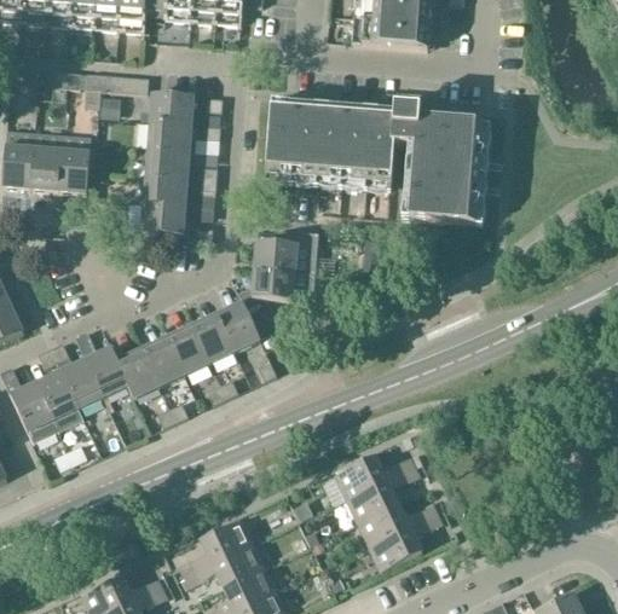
[(0,22),(143,34),(144,17),(163,18),(163,21),(240,27),(242,0),(0,0),(0,22)]
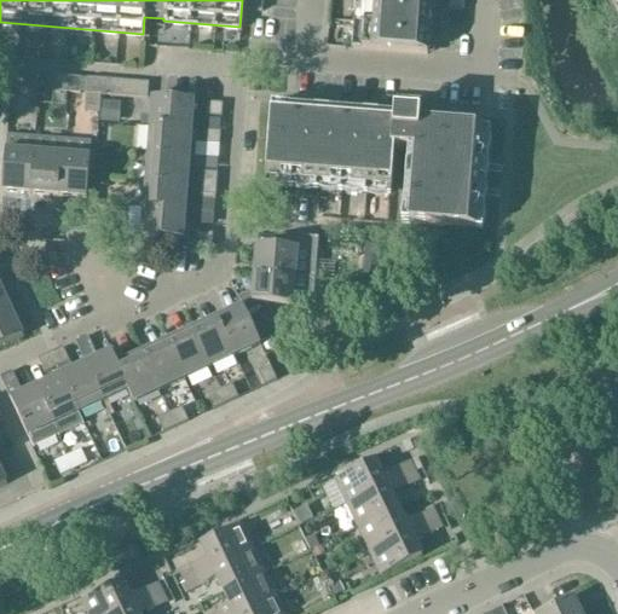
[(354,0),(352,19),(350,45),(426,51),(428,25),(431,1),(431,0),(354,0)]
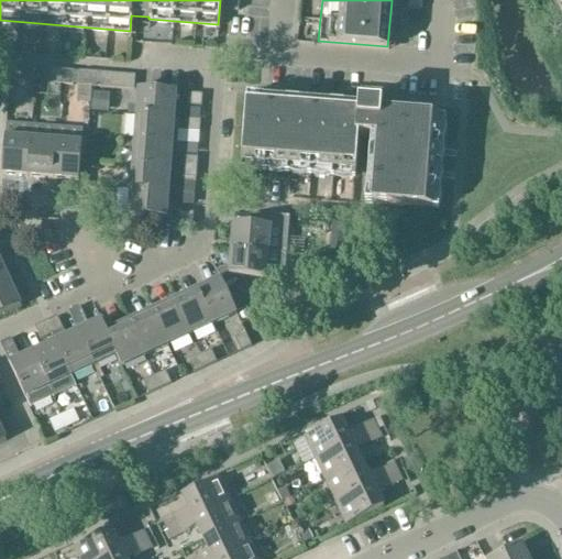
[(21,77),(22,63),(10,62),(9,77),(21,77)]
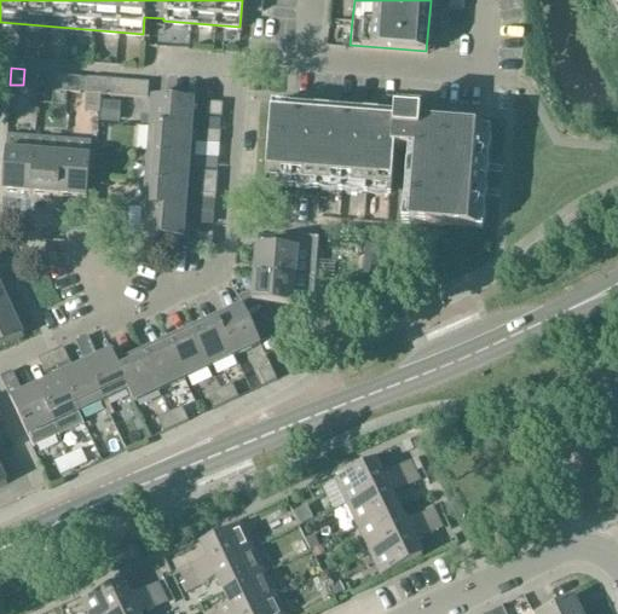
[(53,73),(52,87),(65,88),(67,74),(53,73)]
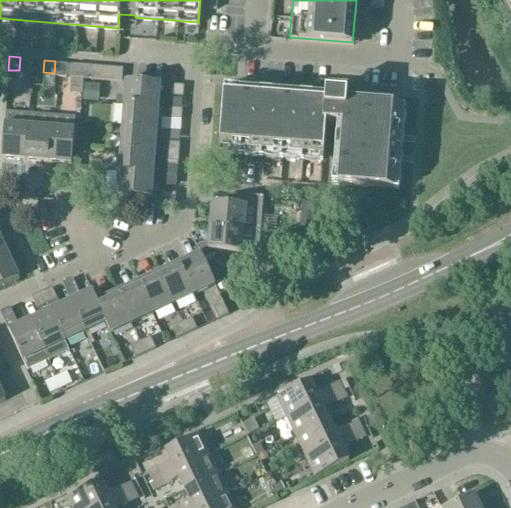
[(55,61),(54,73),(65,74),(66,62),(55,61)]
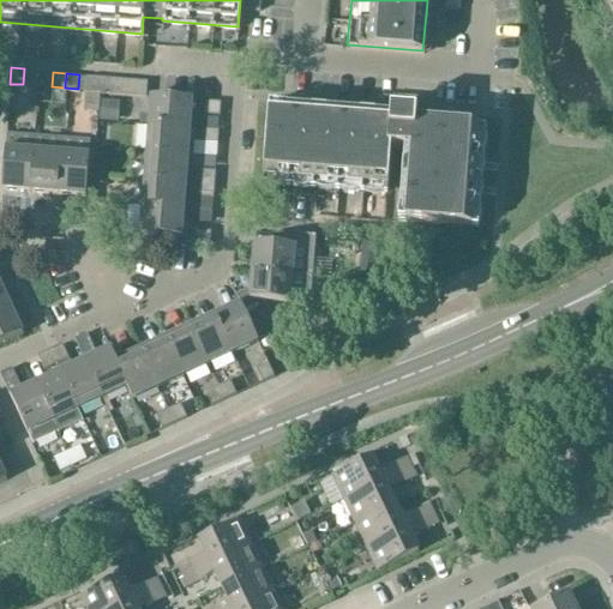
[(96,76),(85,76),(85,90),(95,90),(96,76)]
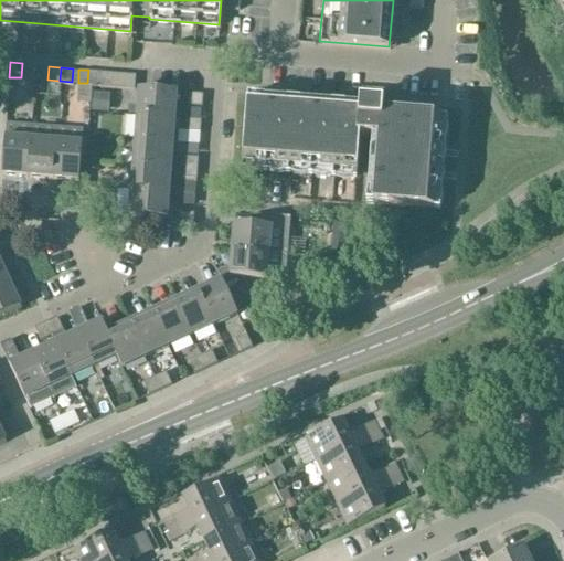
[(88,70),(87,83),(92,83),(96,84),(97,71),(92,71),(88,70)]
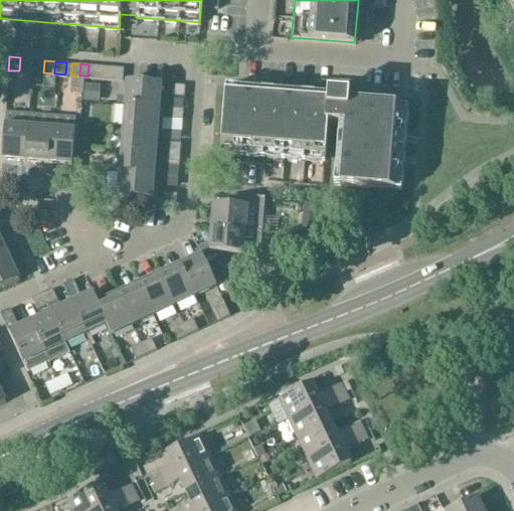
[(97,65),(89,64),(88,76),(97,76),(97,65)]
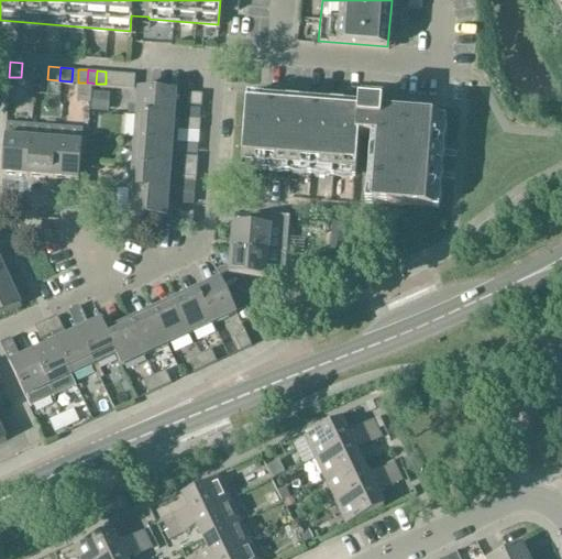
[(116,72),(106,72),(106,84),(114,85),(116,72)]
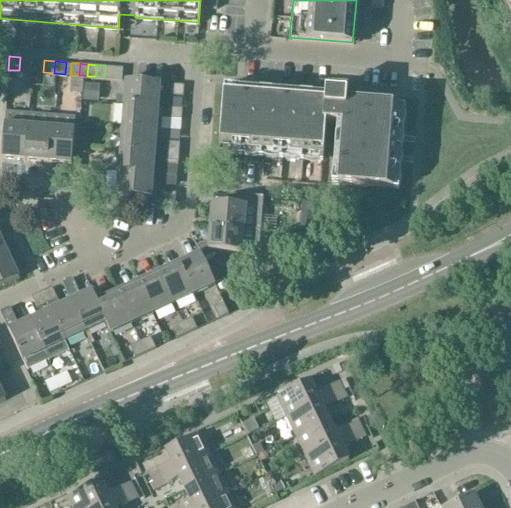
[(105,65),(104,77),(112,77),(113,66),(105,65)]
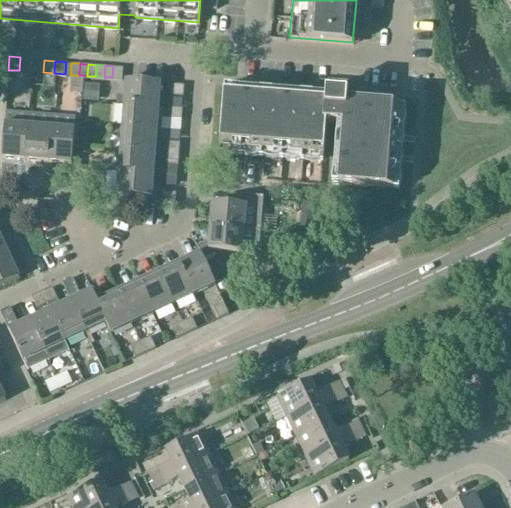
[(112,77),(121,78),(122,66),(113,66),(112,77)]
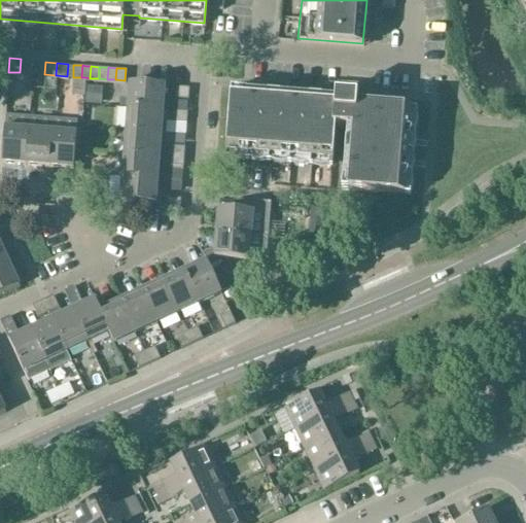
[(404,194),(411,107),(356,103),(358,81),(336,79),(335,102),(230,94),(225,150),(332,159),(335,125),(352,126),(347,188),(404,194)]
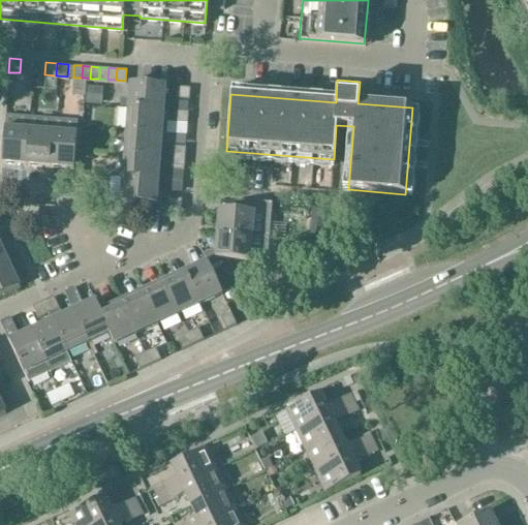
[(129,81),(127,105),(163,107),(164,84),(129,81)]
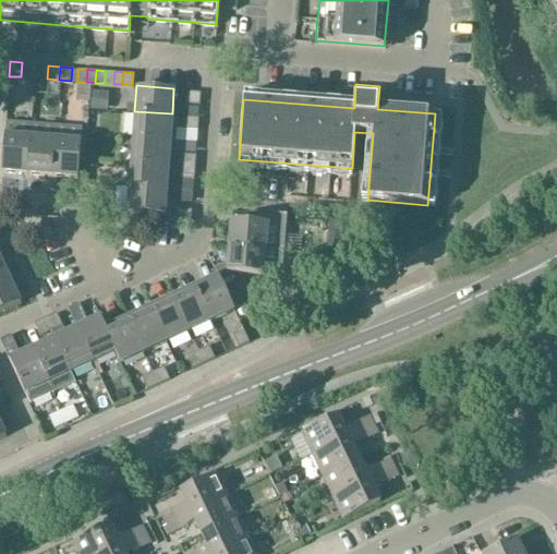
[(108,91),(92,88),(89,107),(106,108),(108,91)]
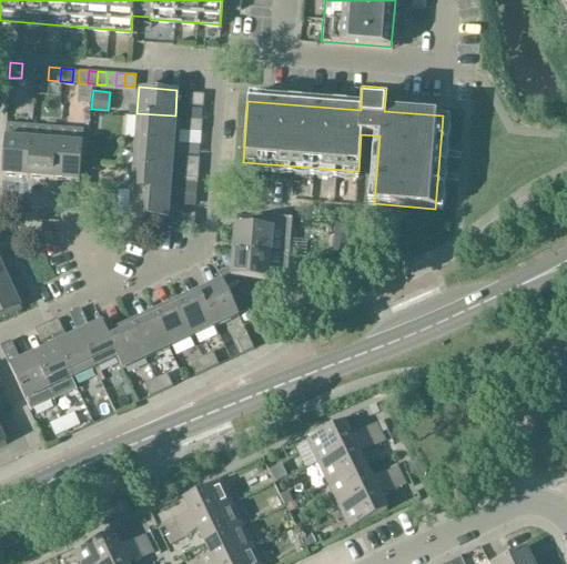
[(205,91),(190,90),(189,103),(204,104),(205,91)]
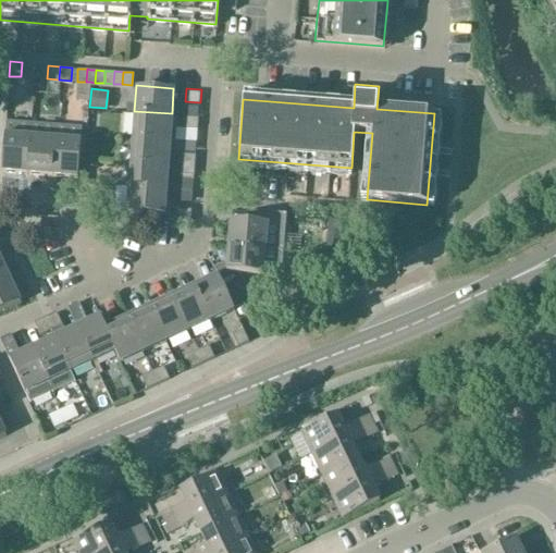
[(170,138),(172,113),(134,111),(132,135),(170,138)]
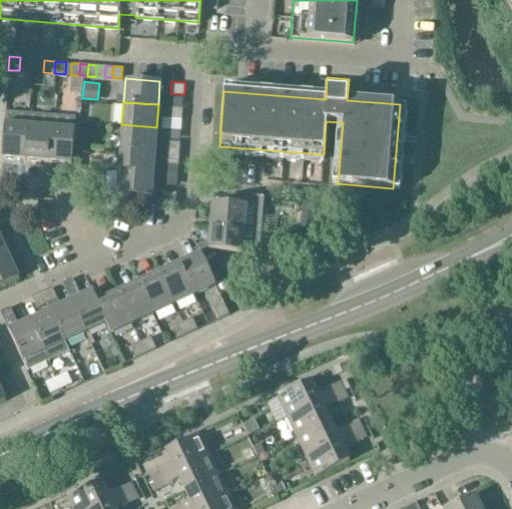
[(182,107),(169,106),(168,116),(181,117),(182,107)]
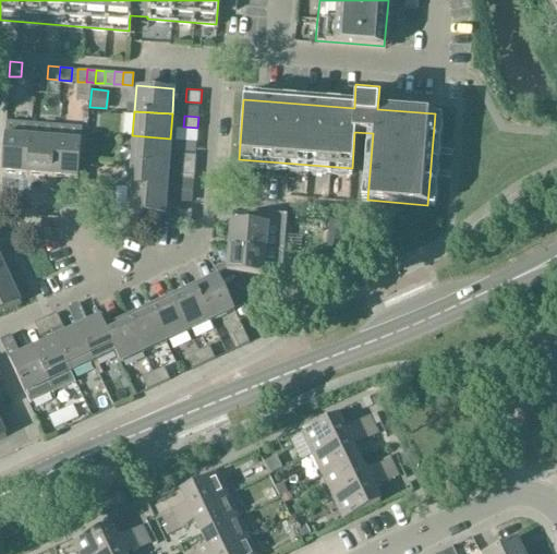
[(26,172),(29,136),(31,121),(5,119),(1,170),(26,172)]
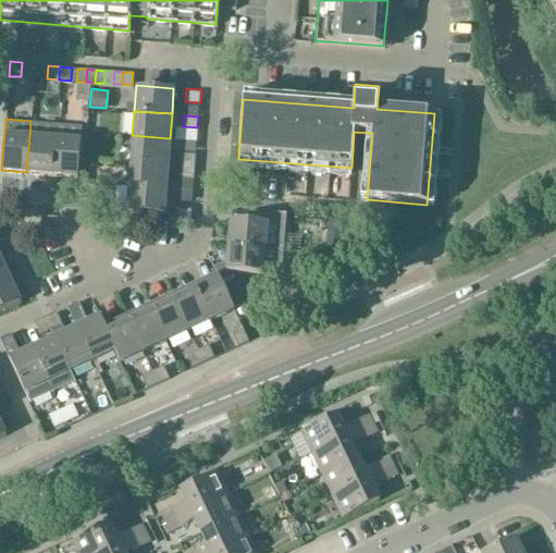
[(31,121),(29,136),(26,172),(51,174),(54,136),(56,122),(31,121)]
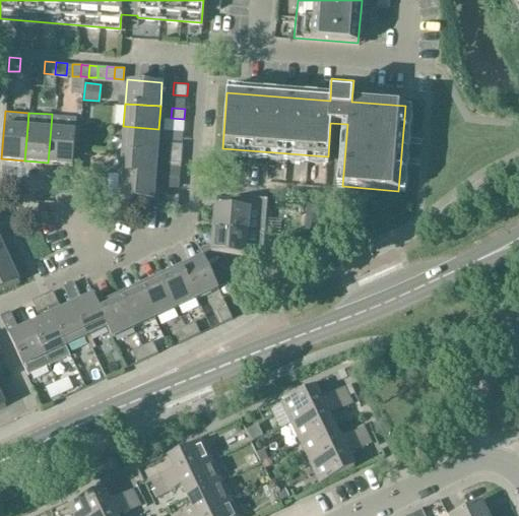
[(52,114),(51,127),(48,163),(72,165),(75,116),(52,114)]
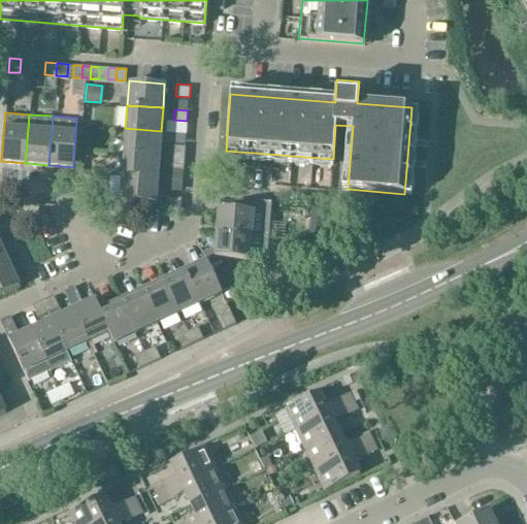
[(159,155),(161,131),(125,128),(123,152),(159,155)]
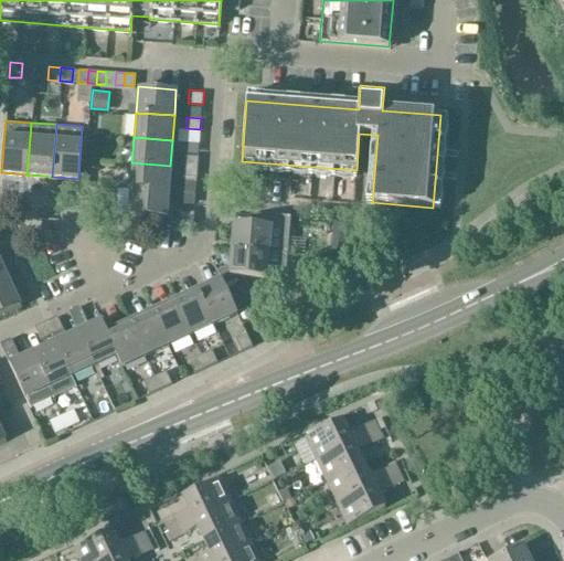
[(182,167),(197,168),(199,168),(200,156),(183,155),(182,167)]
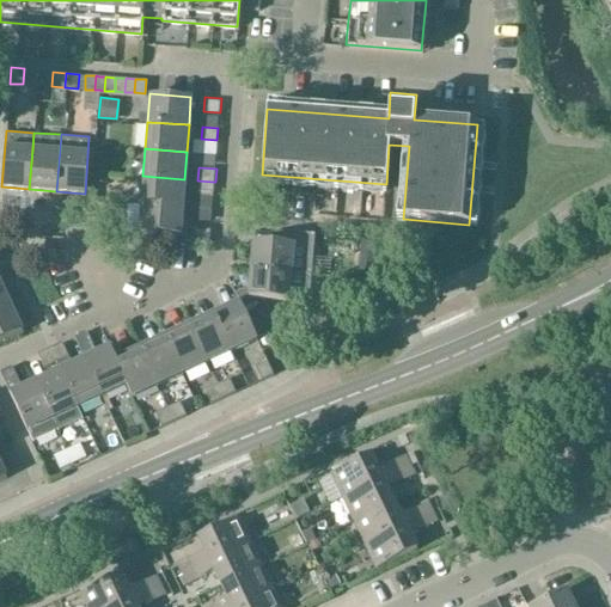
[(182,207),(184,179),(142,176),(141,203),(182,207)]
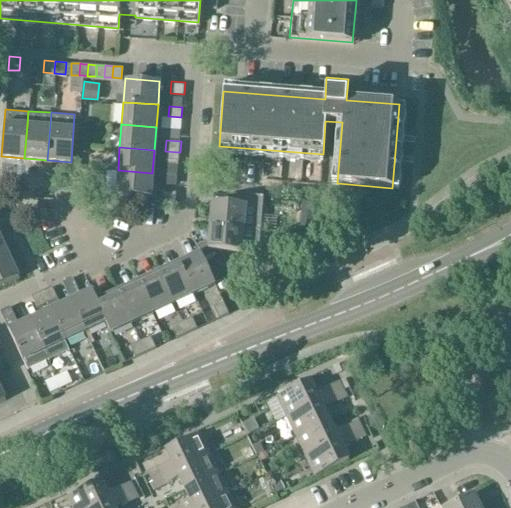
[(179,164),(180,152),(178,152),(165,151),(164,163),(179,164)]
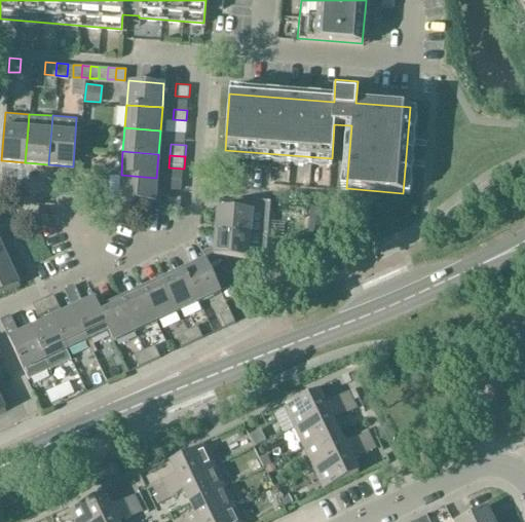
[(121,175),(119,198),(154,201),(156,178),(121,175)]
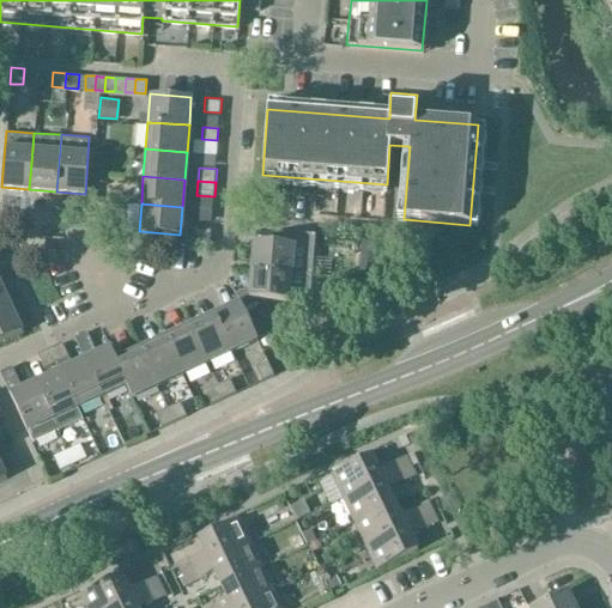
[(211,230),(194,229),(193,241),(210,243),(211,230)]
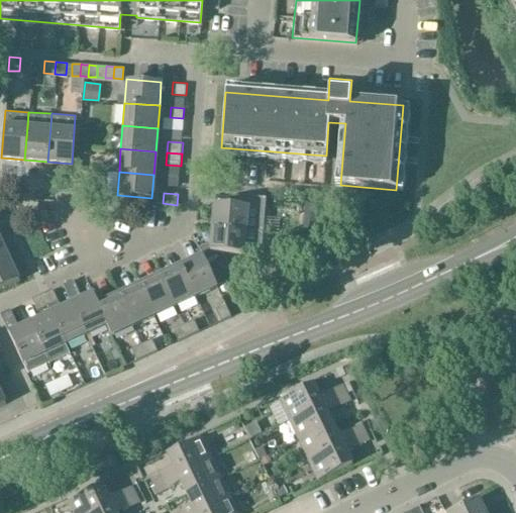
[(213,208),(211,226),(262,230),(264,196),(235,195),(234,204),(213,203),(213,208)]
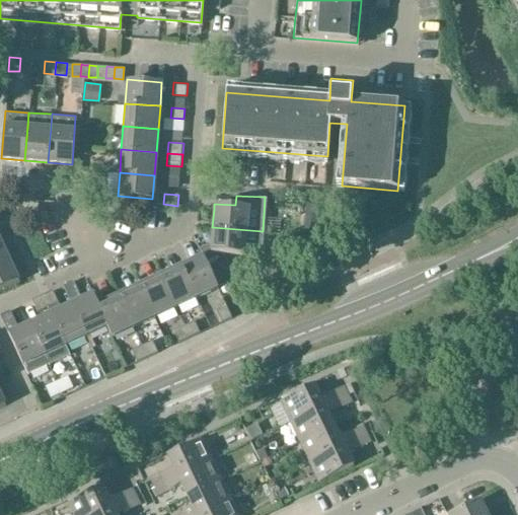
[(201,252),(202,254),(206,263),(218,256),(216,251),(245,253),(262,254),(263,231),(212,227),(211,241),(199,247),(201,252)]
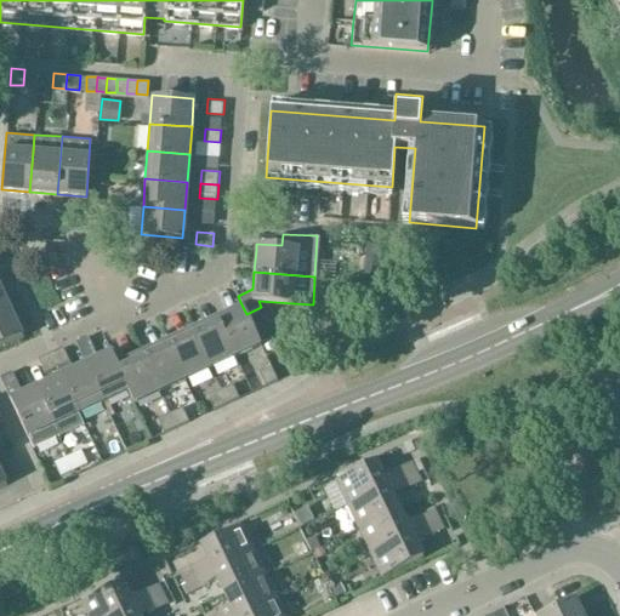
[(0,313),(10,309),(0,286),(0,313)]
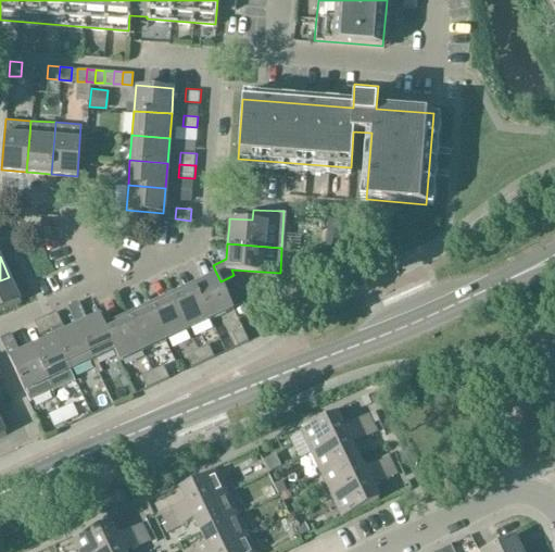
[(216,273),(193,284),(210,317),(232,306),(221,281),(216,273)]
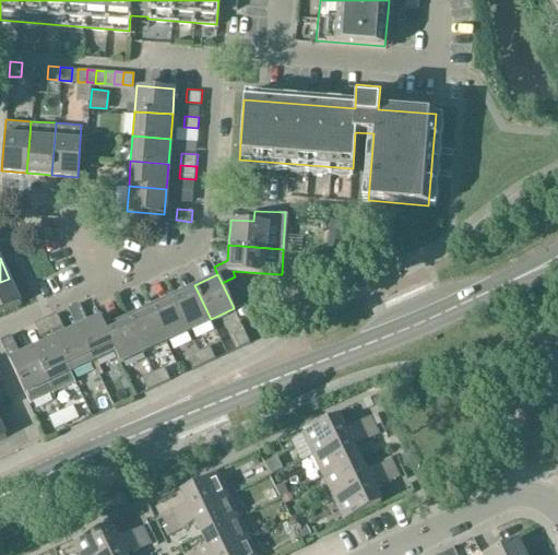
[(0,310),(7,307),(20,302),(9,279),(0,282),(0,310)]
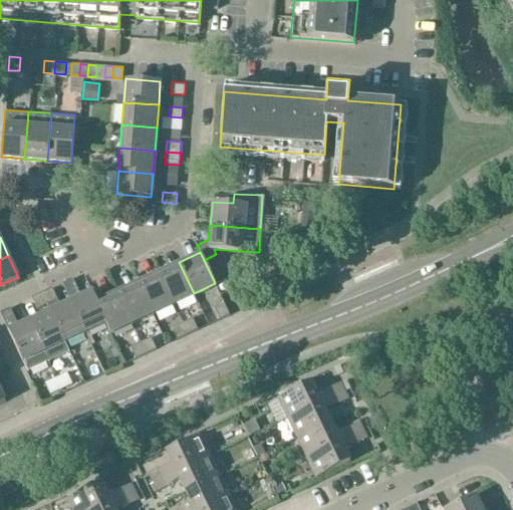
[(173,303),(194,293),(179,262),(159,271),(173,303)]
